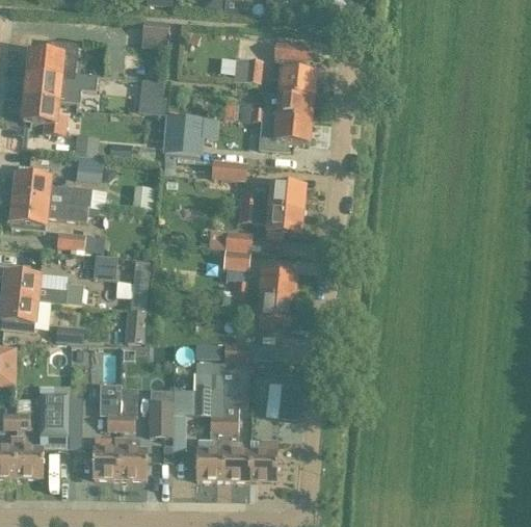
[(203,0),(203,10),(221,11),(221,0),(203,0)]
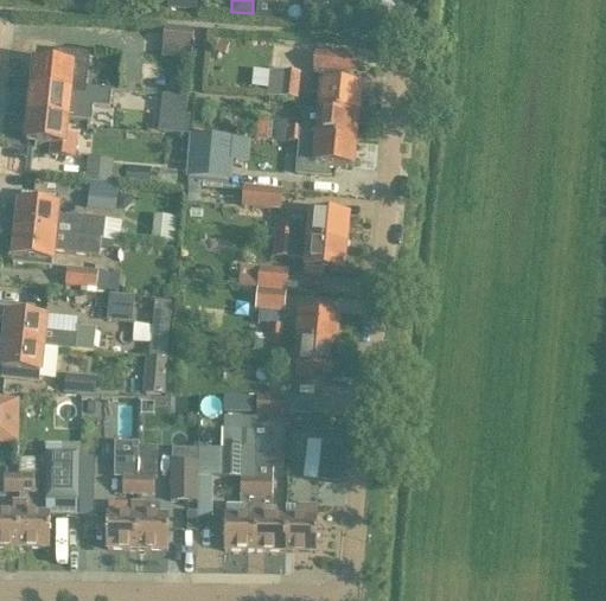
[(345,0),(344,19),(358,20),(359,0),(345,0)]
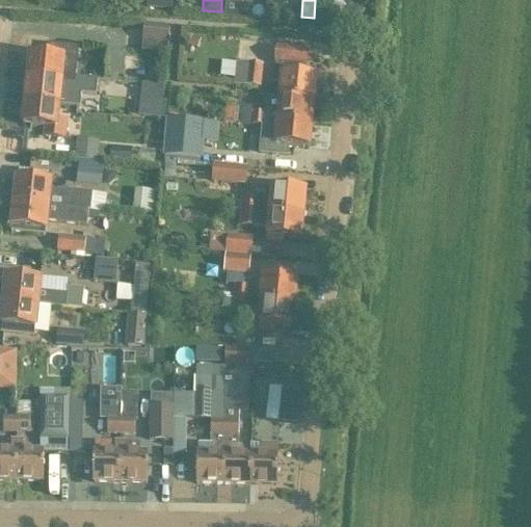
[(342,0),(354,14),(365,5),(360,0),(342,0)]
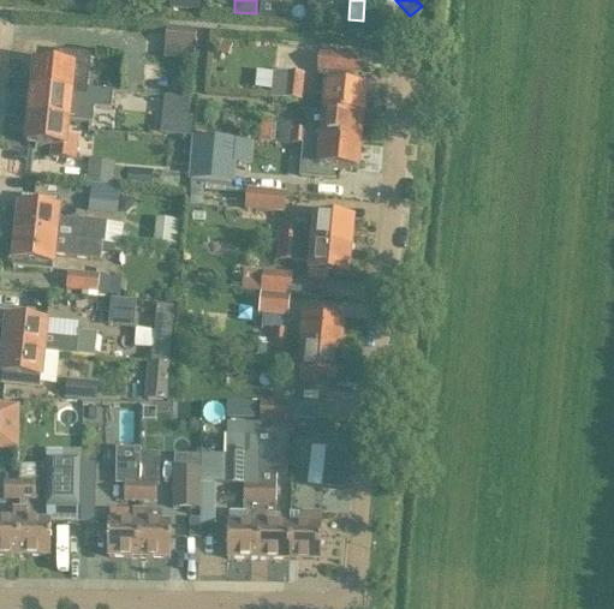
[(165,24),(164,40),(174,41),(173,54),(192,57),(196,27),(165,24)]
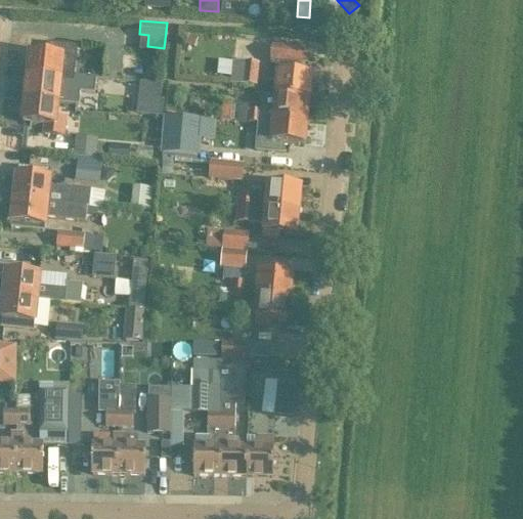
[(187,33),(184,41),(192,44),(197,36),(187,33)]
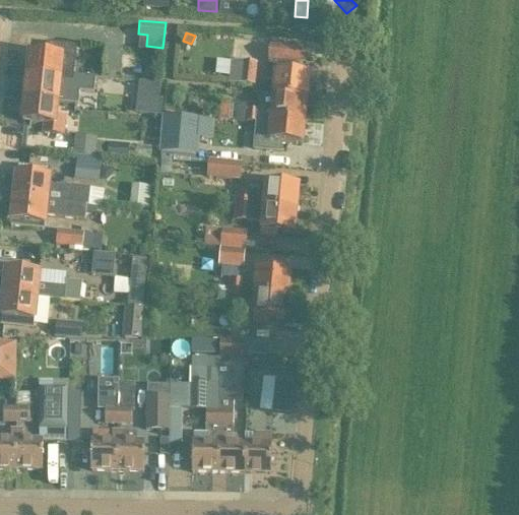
[(28,50),(25,73),(59,76),(72,78),(73,72),(75,43),(47,40),(46,52),(28,50)]
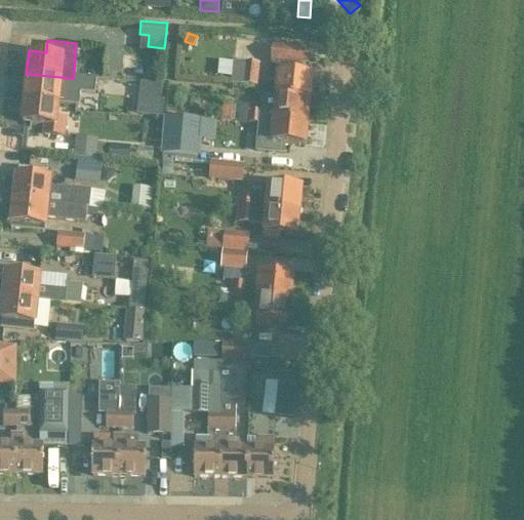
[(272,43),(268,77),(276,78),(275,93),(308,96),(311,73),(293,72),(294,60),(301,61),(304,46),(272,43)]
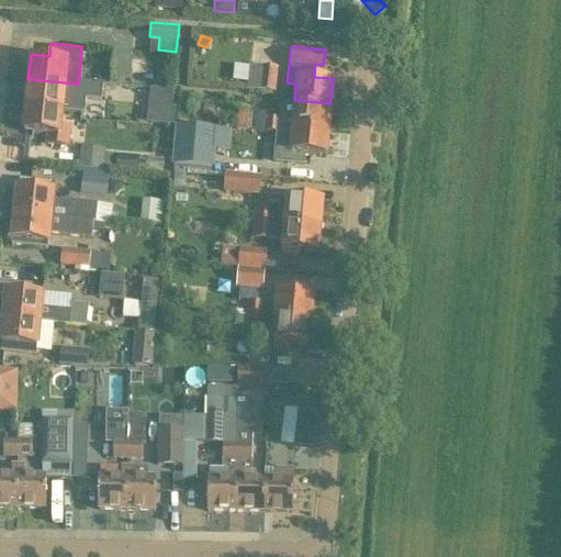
[(247,60),(245,88),(273,91),(276,63),(247,60)]
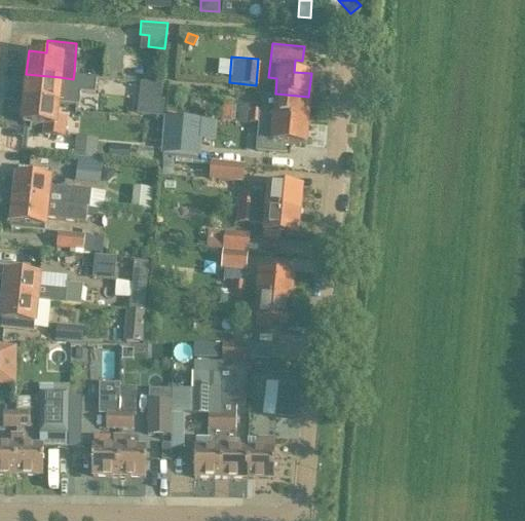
[(26,74),(24,96),(57,100),(77,102),(78,87),(92,89),(95,75),(74,73),(73,79),(60,77),(26,74)]
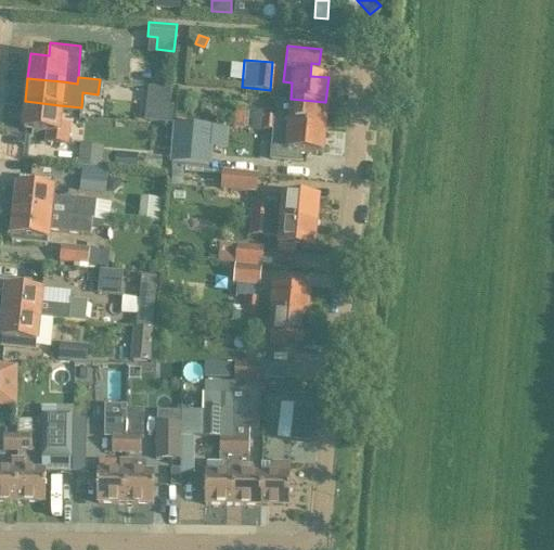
[(149,84),(147,101),(168,103),(170,86),(149,84)]
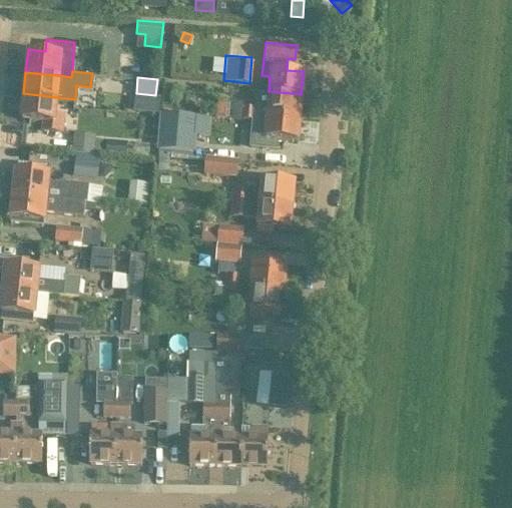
[(227,99),(226,114),(251,117),(252,112),(299,116),(301,94),(269,91),(256,90),(253,105),(241,104),(241,100),(227,99)]
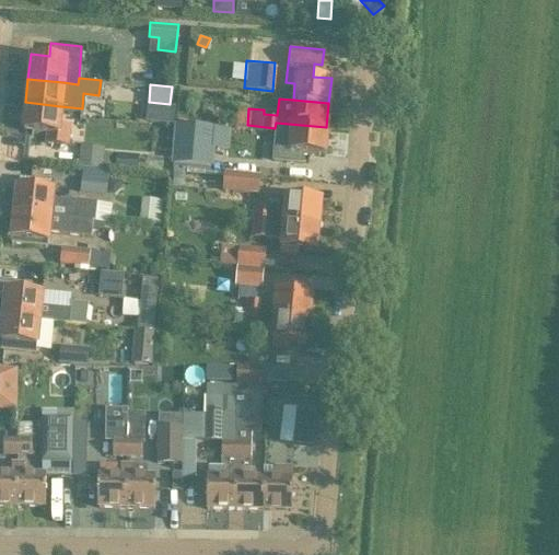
[(25,102),(22,127),(46,129),(46,138),(65,140),(67,123),(59,123),(60,106),(25,102)]
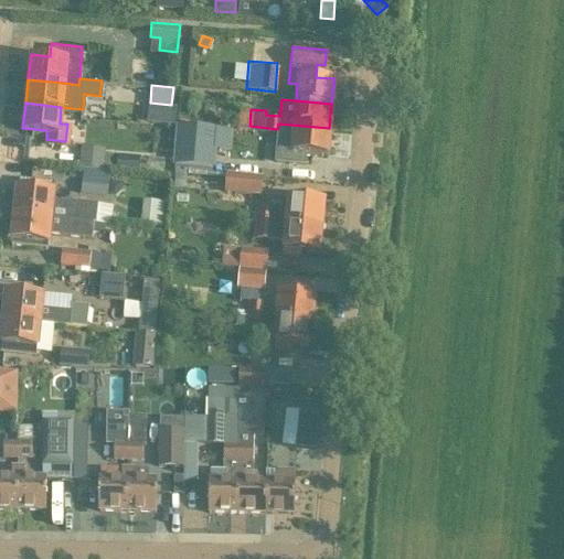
[(178,122),(173,162),(211,165),(215,126),(178,122)]
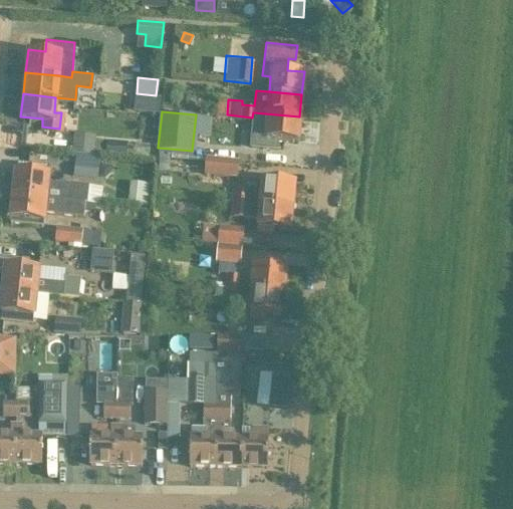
[(252,117),(249,145),(277,148),(277,137),(297,139),(299,116),(253,112),(252,117)]
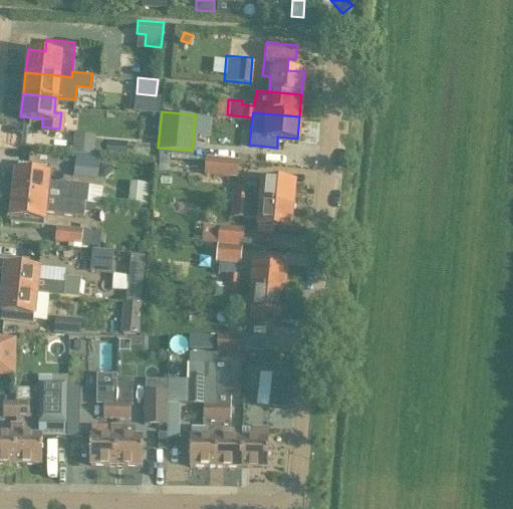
[(72,136),(71,150),(93,152),(94,137),(72,136)]
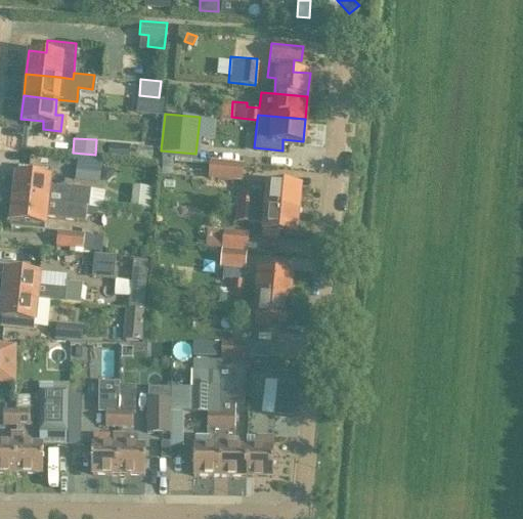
[(209,158),(208,175),(241,178),(243,161),(209,158)]
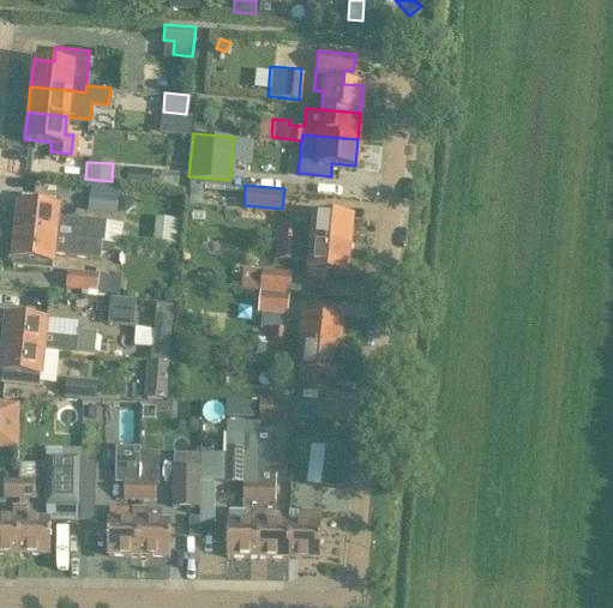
[(89,190),(86,205),(114,209),(116,194),(116,193),(89,190)]
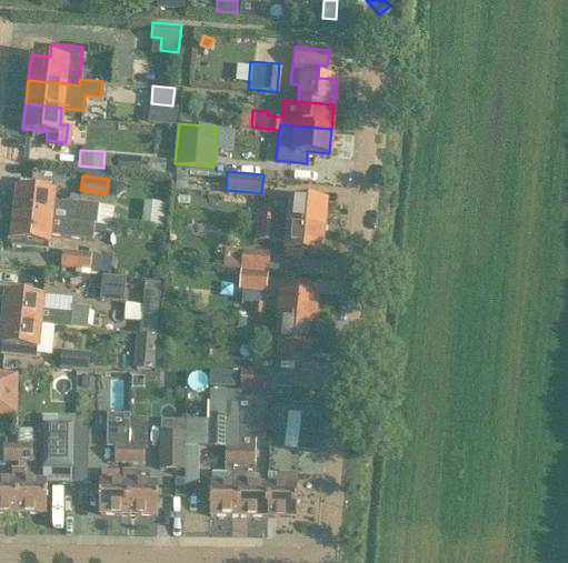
[(18,177),(13,212),(50,217),(71,219),(93,221),(95,221),(97,222),(99,202),(63,199),(63,200),(51,199),(53,181),(18,177)]
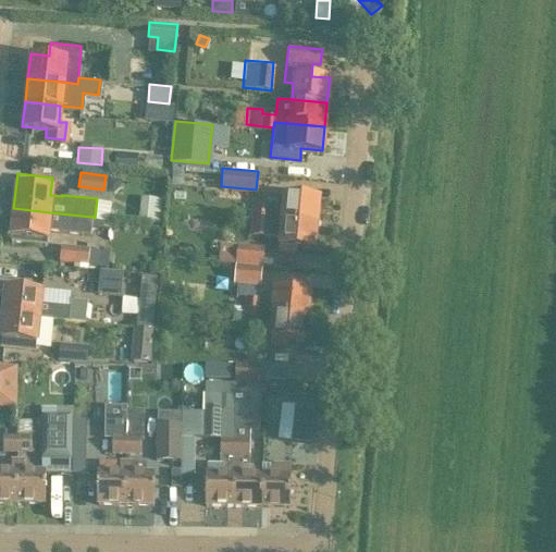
[(106,176),(103,189),(113,191),(118,186),(119,179),(106,176)]
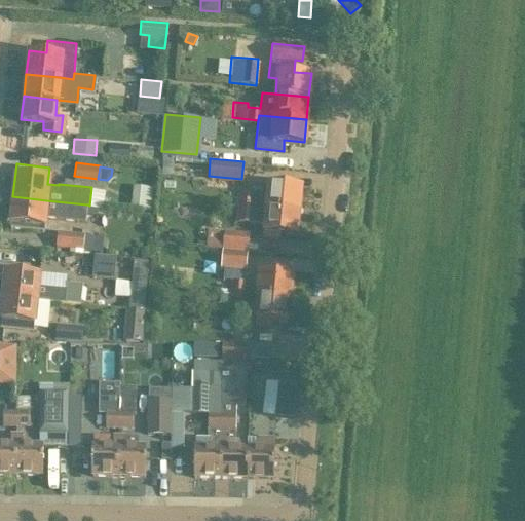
[(237,191),(236,203),(298,210),(300,185),(283,184),(283,179),(267,178),(266,193),(237,191)]
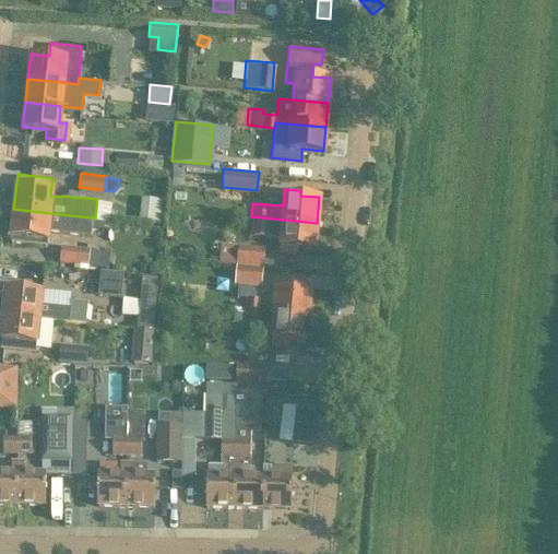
[(141,215),(162,216),(162,196),(142,196),(141,215)]
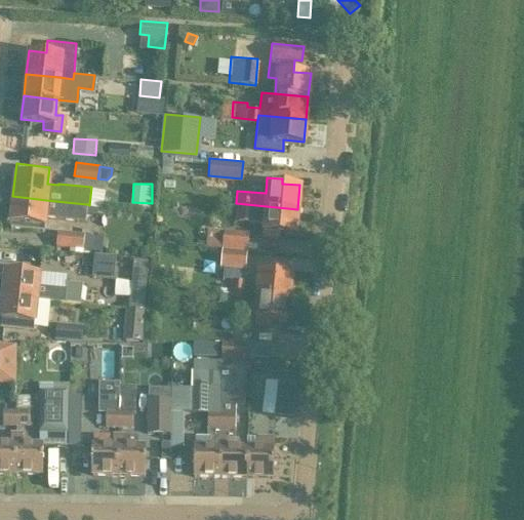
[(10,221),(9,225),(28,227),(43,228),(44,215),(84,220),(86,204),(66,202),(46,200),(12,196),(10,221)]
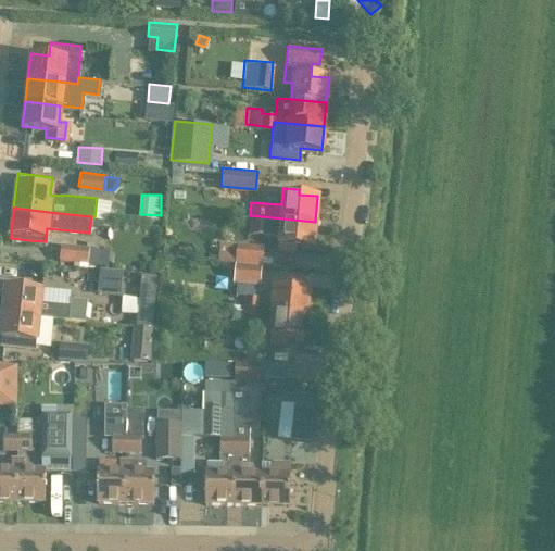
[(250,215),(248,230),(278,234),(277,248),(293,250),(294,245),(313,247),(315,222),(250,215)]
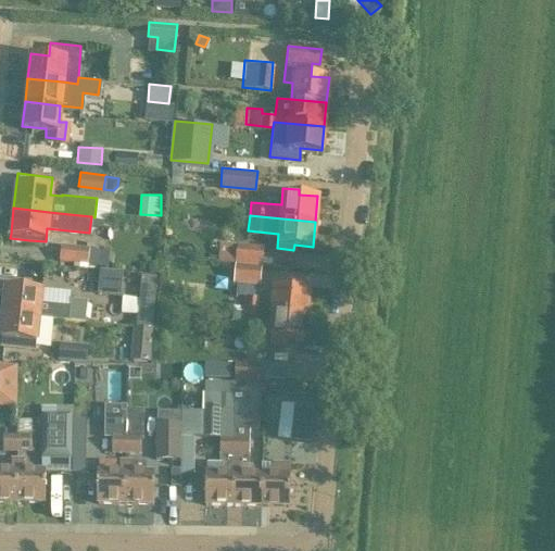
[(60,242),(58,257),(85,260),(87,246),(60,242)]
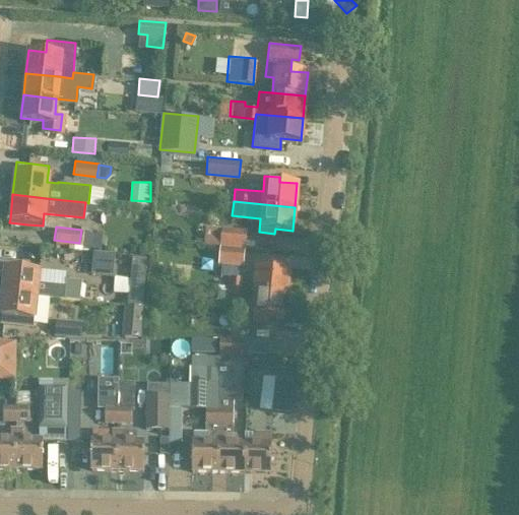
[(221,227),(219,243),(244,246),(245,230),(221,227)]
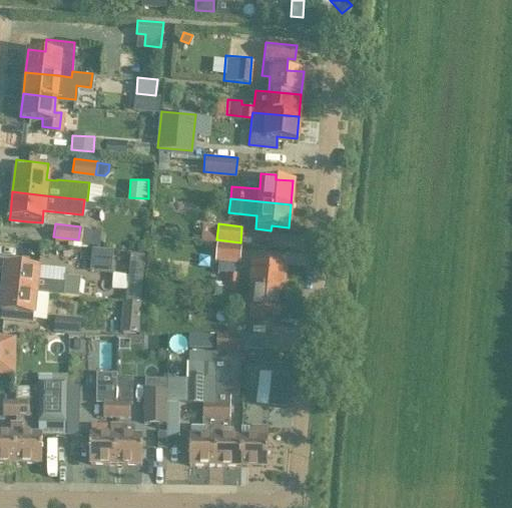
[(216,240),(214,258),(217,259),(238,261),(240,243),(216,240)]
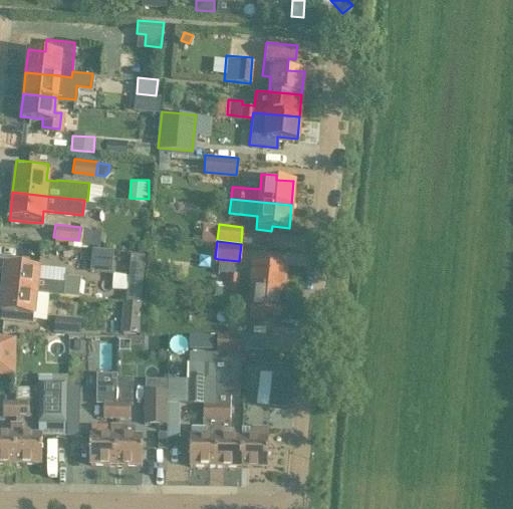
[(110,269),(113,247),(93,245),(90,266),(110,269)]
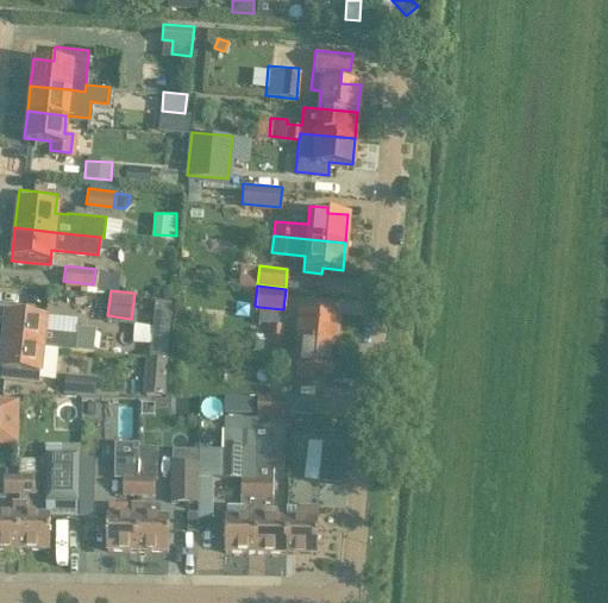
[(300,307),(298,339),(300,340),(336,344),(338,315),(318,314),(318,308),(300,307)]
